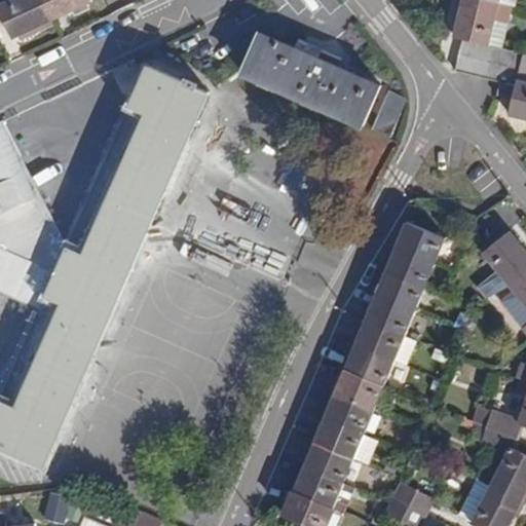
[(10,0),(0,5),(0,12),(12,39),(92,1),(91,0),(10,0)]
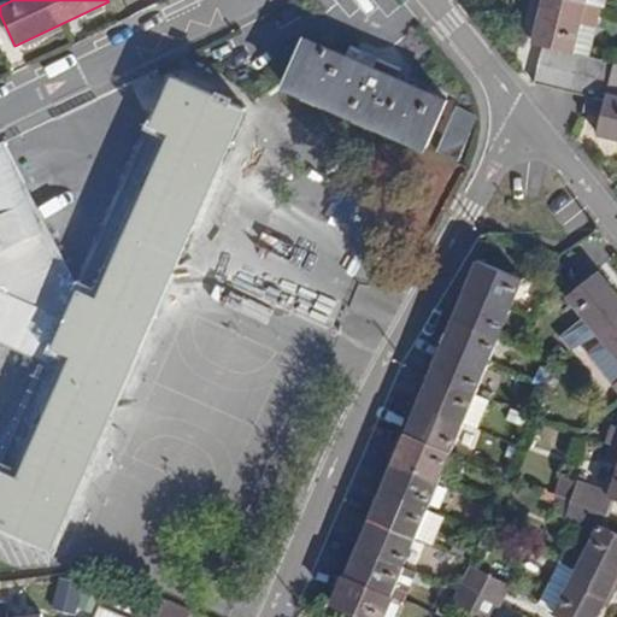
[(564,0),(544,0),(534,43),(542,46),(560,50),(576,53),(579,54),(593,58),(599,29),(598,29),(603,10),(587,6),(564,0)]
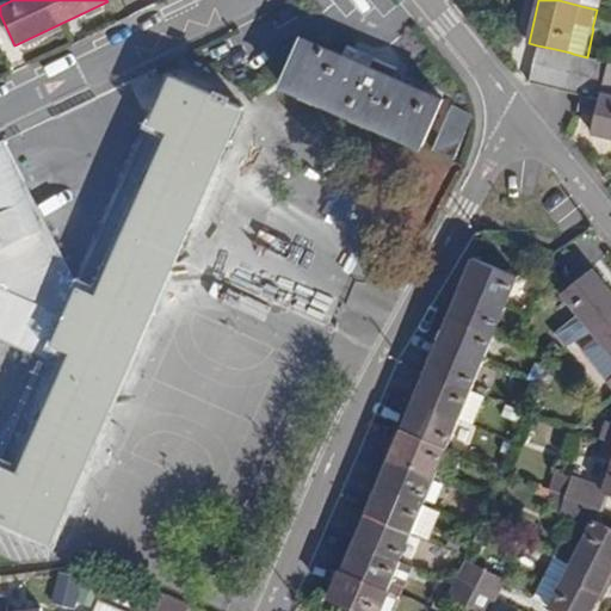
[(302,38),(283,84),(421,146),(442,100),(302,38)]
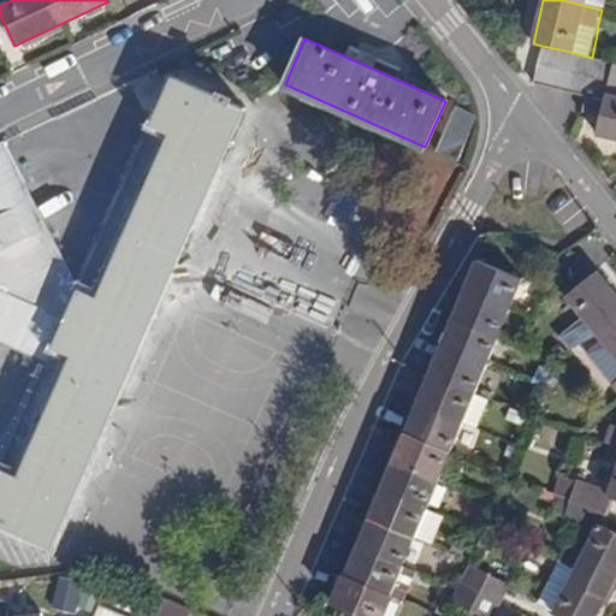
[(542,46),(533,83),(551,88),(560,49),(542,46)]
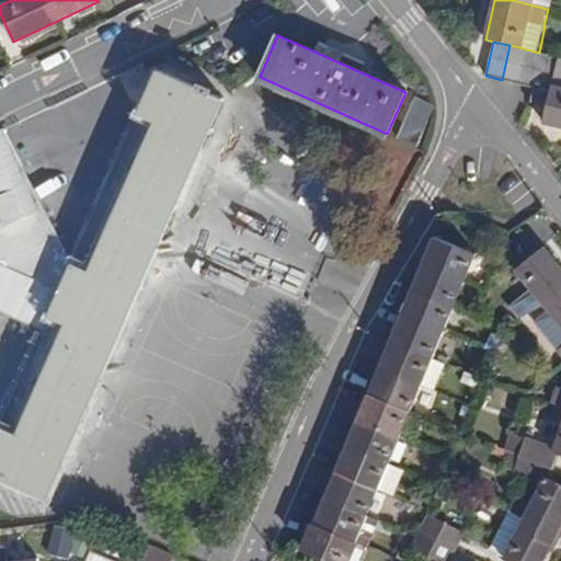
[(510,45),(502,80),(518,83),(526,49),(524,48),(510,45)]
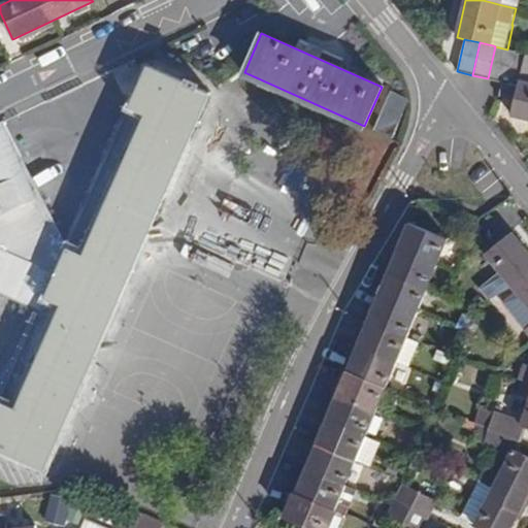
[(495,46),(488,78),(503,83),(509,50),(507,50),(495,46)]
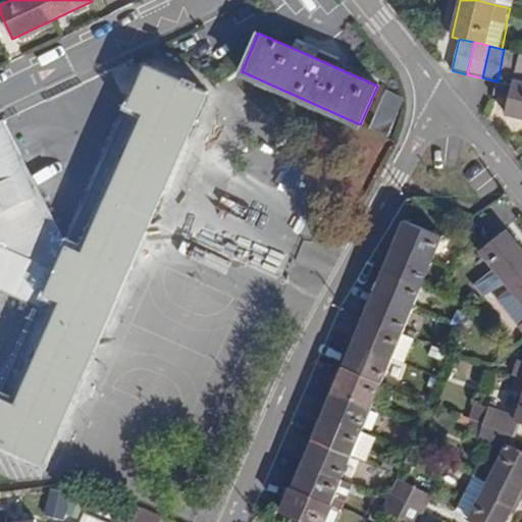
[(498,82),(494,95),(509,98),(520,53),(504,49),(498,82)]
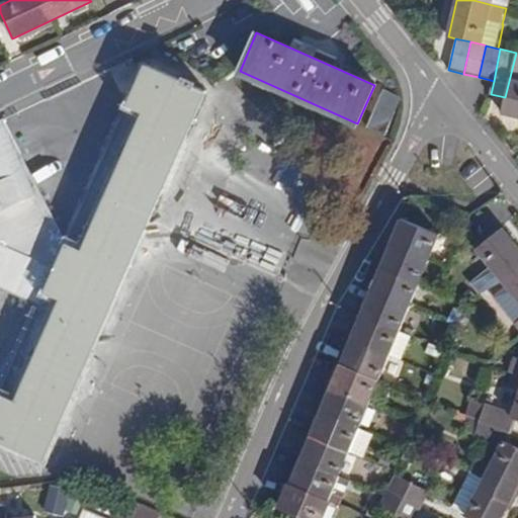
[(505,97),(502,114),(517,117),(517,53),(516,53),(505,97)]
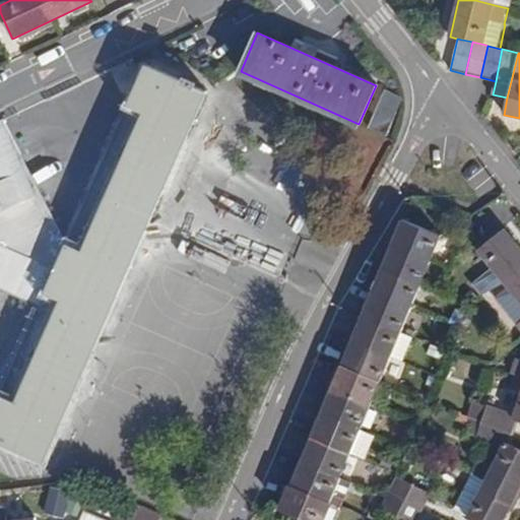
[(0,285),(43,305),(0,399),(0,443),(42,462),(207,90),(196,85),(197,82),(187,77),(186,81),(149,65),(69,245),(64,243),(2,118),(0,118),(0,285)]
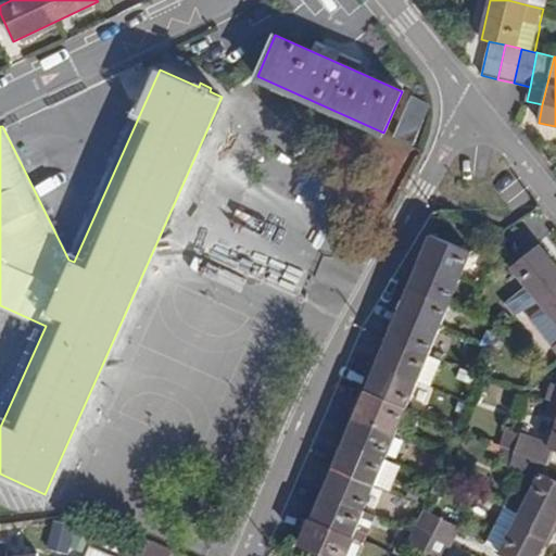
[(408,96),(396,138),(417,143),(429,102),(408,96)]
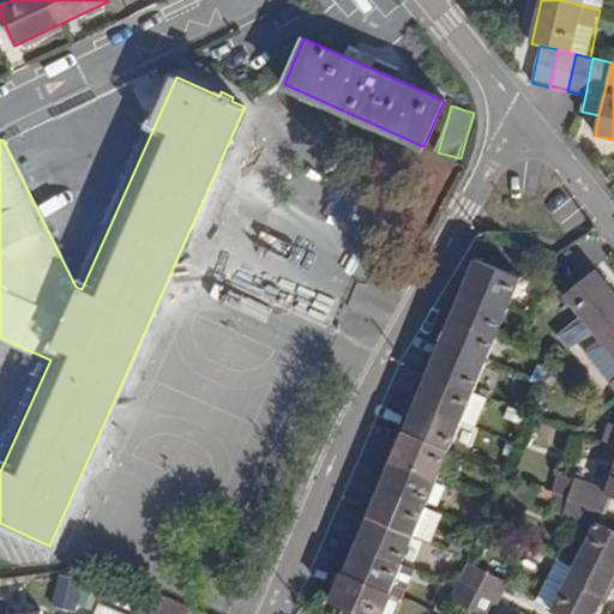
[(476,259),(464,288),(510,306),(522,277),(476,259)]
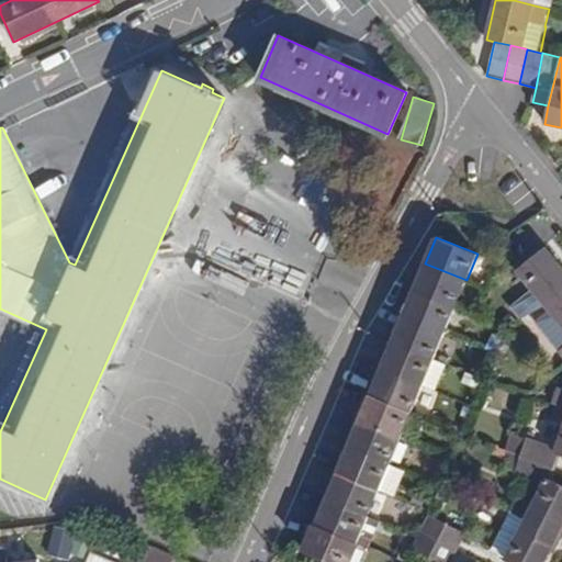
[(561,268),(544,247),(516,271),(546,306),(561,292),(561,268)]
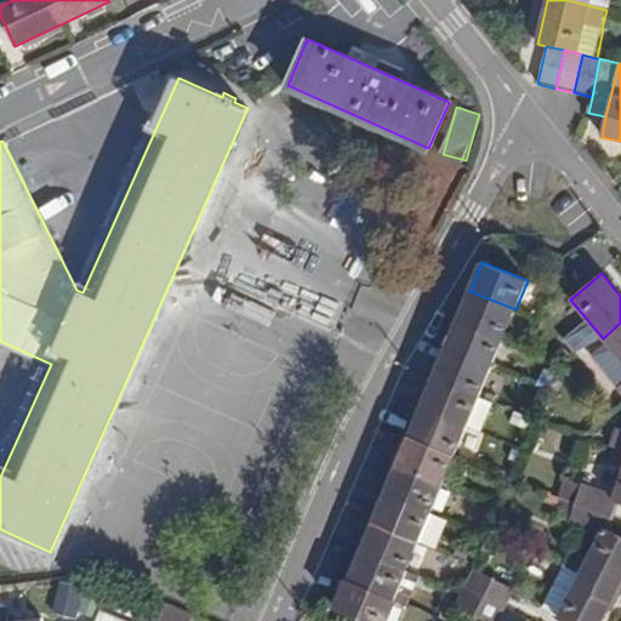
[(469,291),(457,320),(503,339),(516,309),(469,291)]
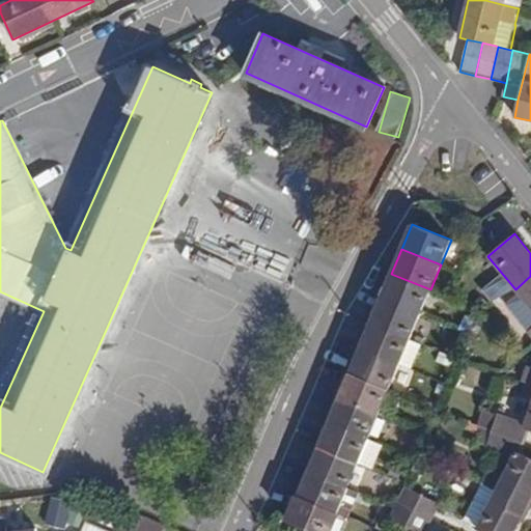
[(391,274),(382,298),(420,314),(430,289),(391,274)]
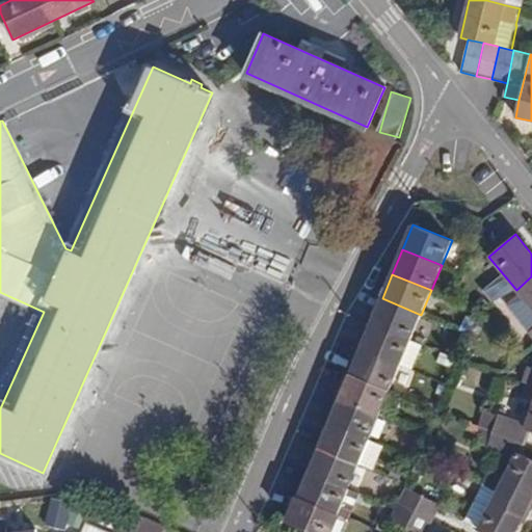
[(531,276),(516,290),(531,309),(521,318),(531,333),(530,333),(531,336),(531,276)]
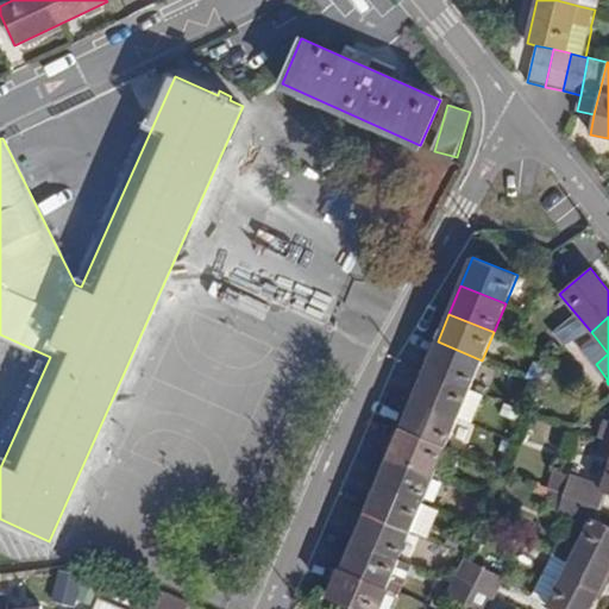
[(438,341),(426,370),(470,389),(482,360),(438,341)]
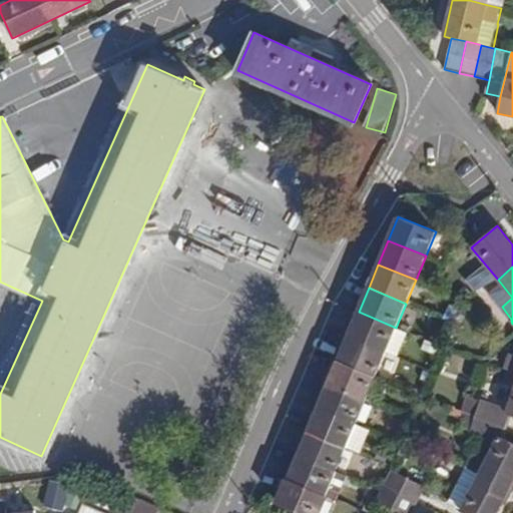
[(359,312),(349,336),(386,352),(398,356),(408,333),(396,328),(359,312)]
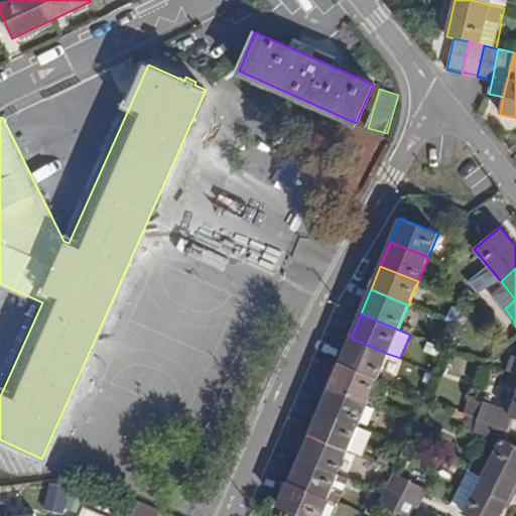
[(351,338),(341,362),(378,378),(388,354),(351,338)]
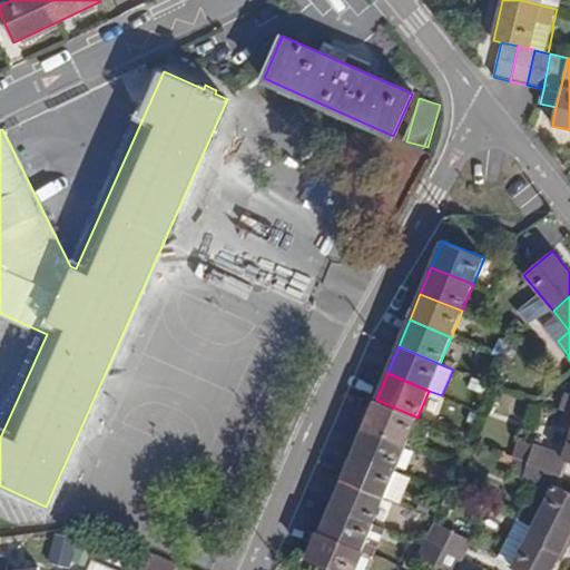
[(569,394),(566,393),(559,411),(562,412),(569,413),(569,394)]
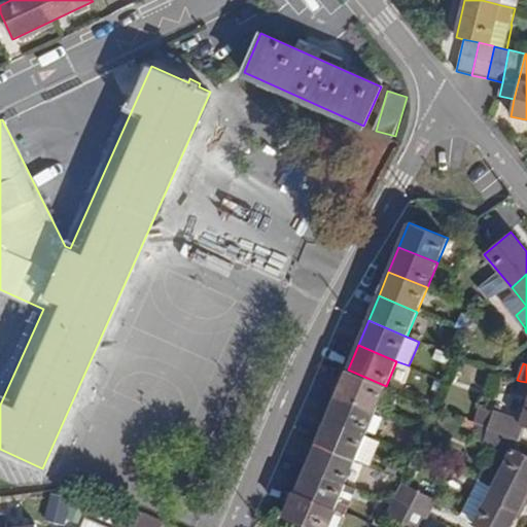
[(348,370),(338,394),(376,411),(386,386),(348,370)]
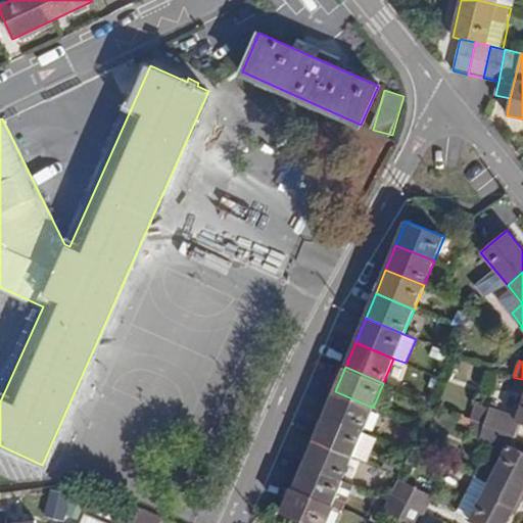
[(490,407),(485,424),(516,434),(519,423),(522,424),(522,379),(516,378),(512,391),(522,394),(522,401),(518,417),(490,407)]
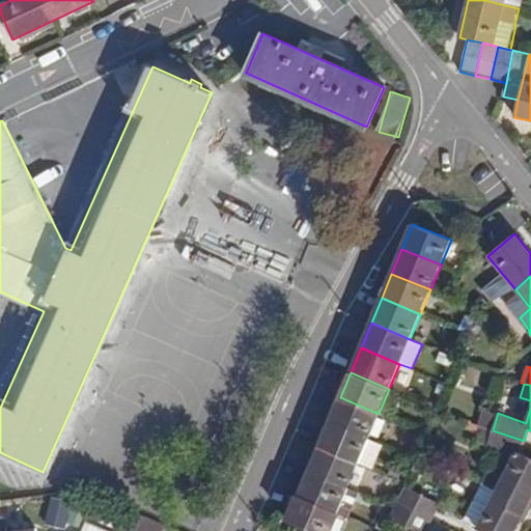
[(340,397),(330,422),(368,439),(379,414),(340,397)]
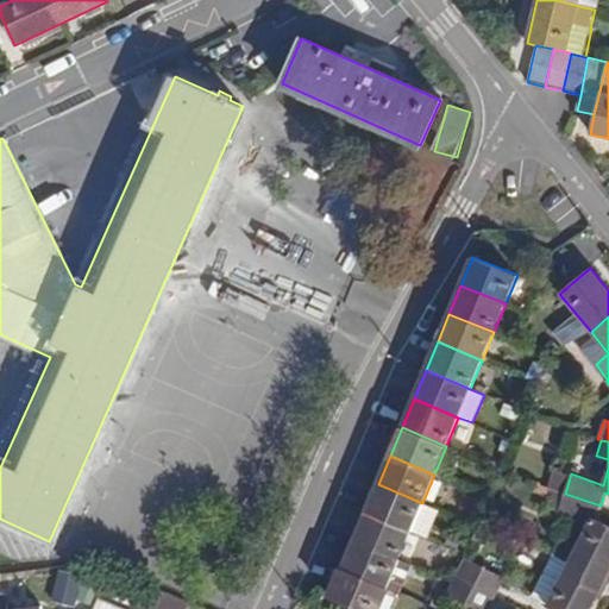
[(378,484),(366,513),(410,532),(422,503),(378,484)]
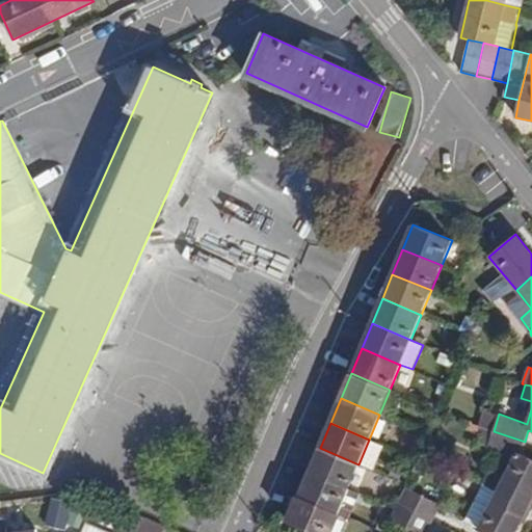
[(488,469),(482,482),(483,483),(498,490),(528,507),(531,499),(531,460),(521,455),(525,442),(494,431),(487,449),(514,457),(505,476),(488,469)]
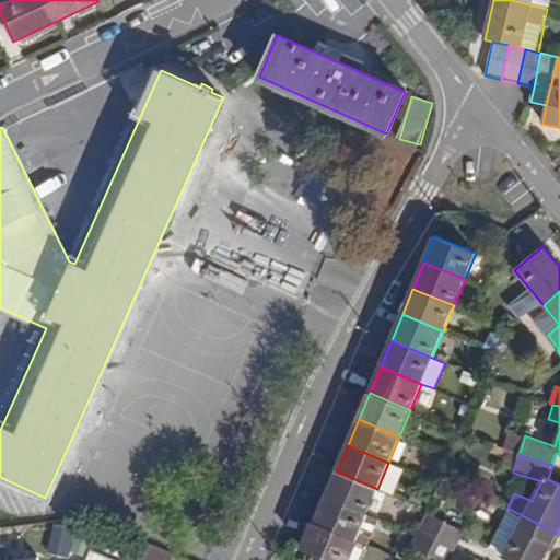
[(381,490),(394,494),(403,469),(389,465),(381,490)]
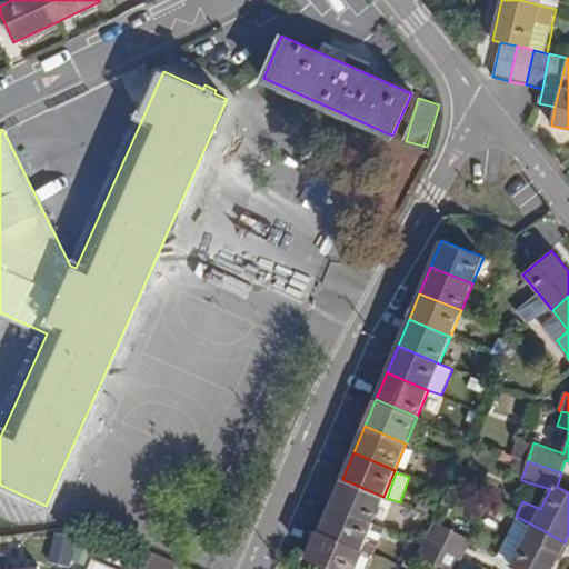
[(342,479),(331,506),(373,522),(383,497),(342,479)]
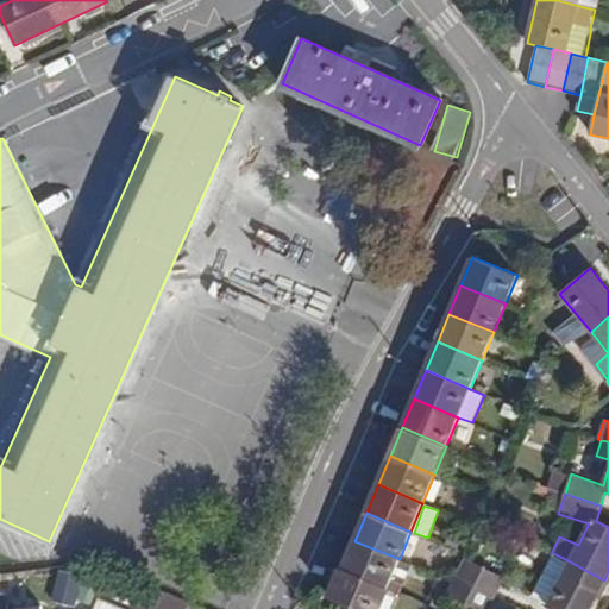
[(482,522),(473,539),(485,545),(494,528),(482,522)]
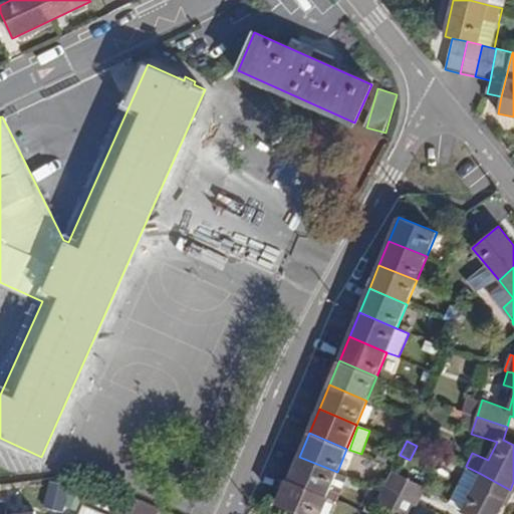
[(299,457),(289,480),(327,496),(337,500),(347,477),(337,472),(299,457)]
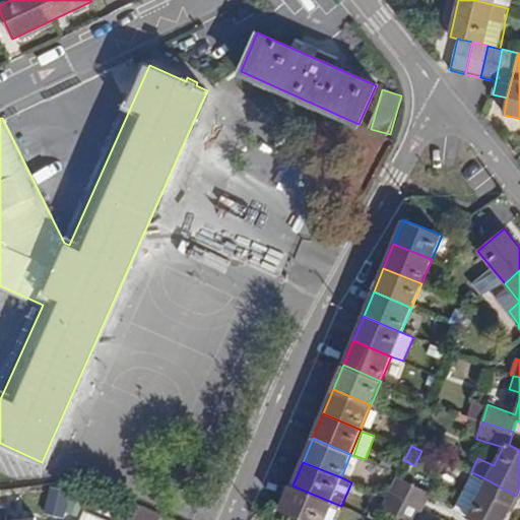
[(454,508),(468,515),(486,479),(472,472),(454,508)]
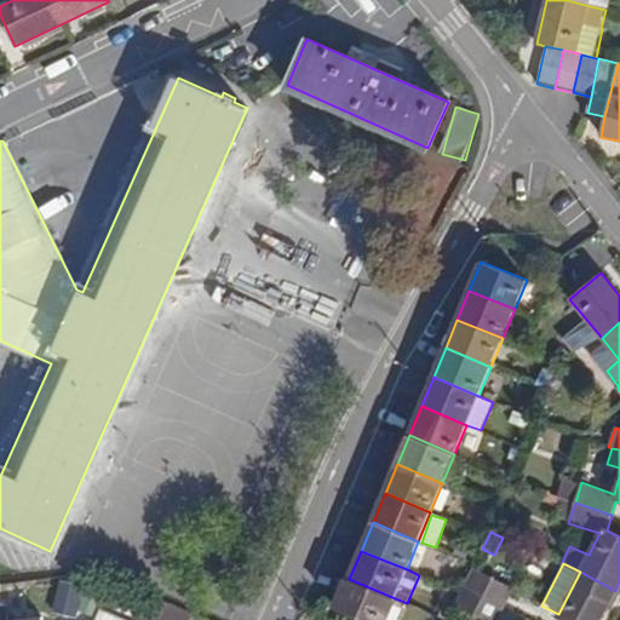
[(472,568),(466,585),(506,607),(515,590),(472,568)]
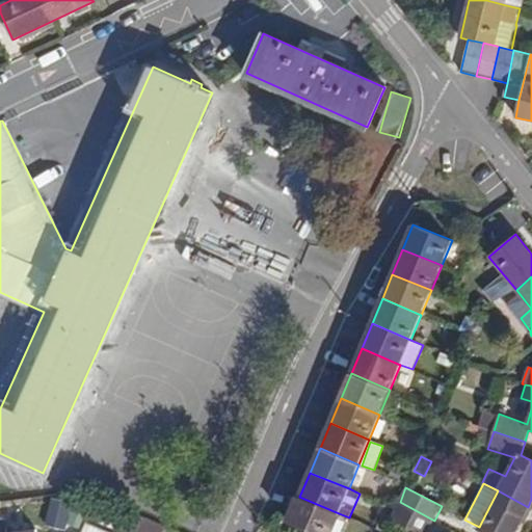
[(479,527),(478,529),(483,531),(514,531),(528,507),(498,490),(479,527)]
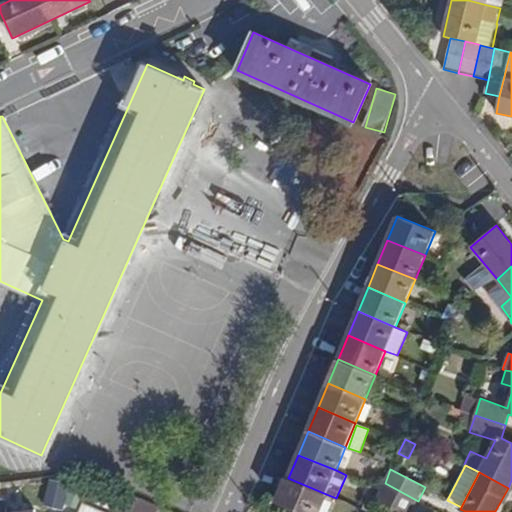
[(288,478),(278,503),(301,511),(318,511),(326,494),(288,478)]
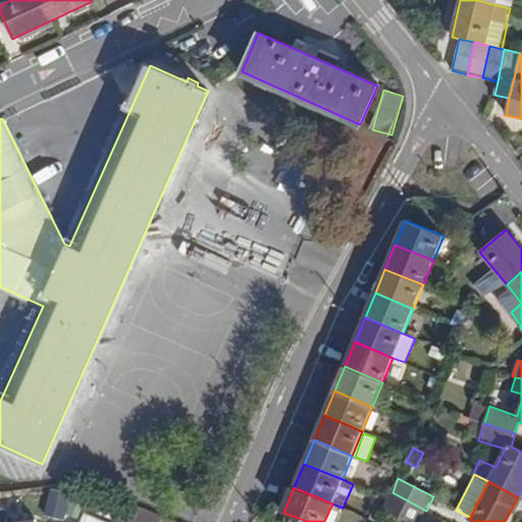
[(44,514),(63,519),(70,494),(51,489),(44,514)]
